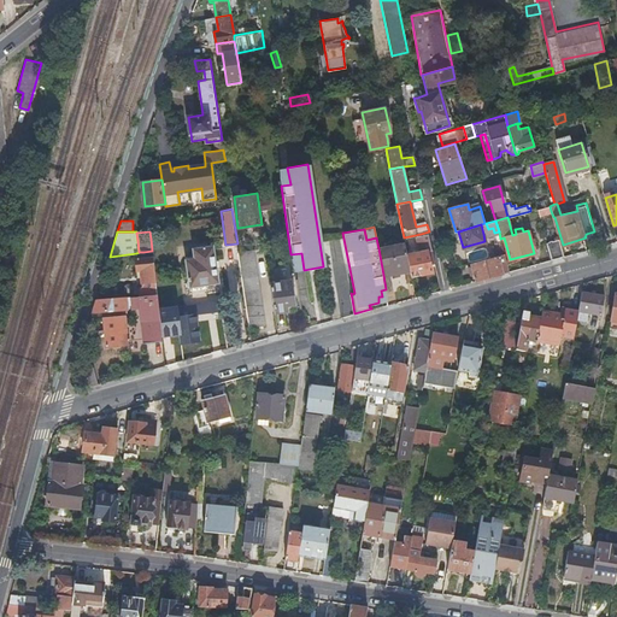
[(429,231),(421,234),(424,251),(412,253),(411,248),(406,250),(411,270),(412,276),(433,272),(432,264),(428,251),(433,250),(429,231)]
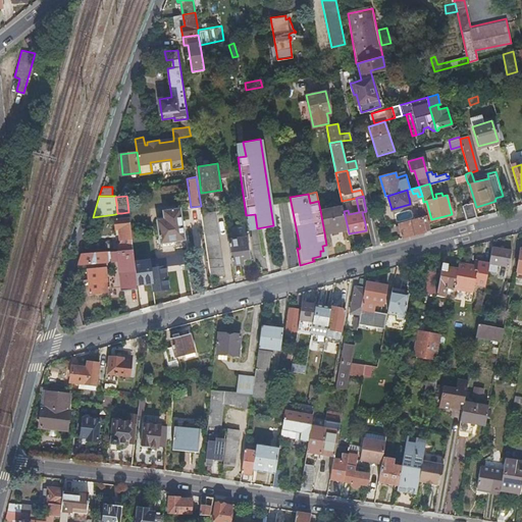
[(427,214),(423,202),(414,204),(412,208),(415,218),(427,214)]
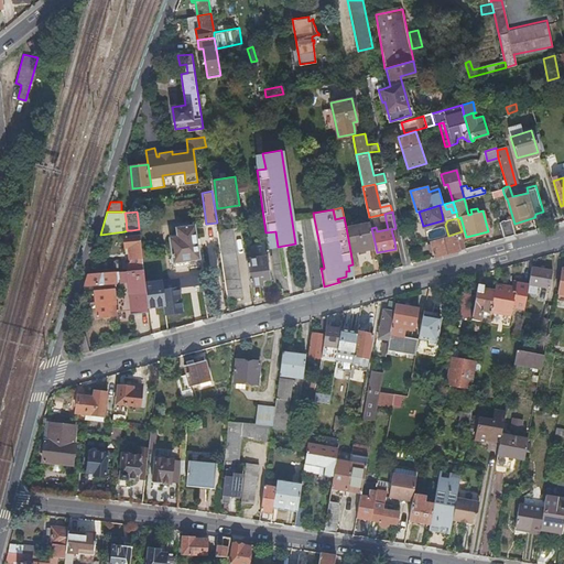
[(499,221),(505,237),(516,234),(511,218),(499,221)]
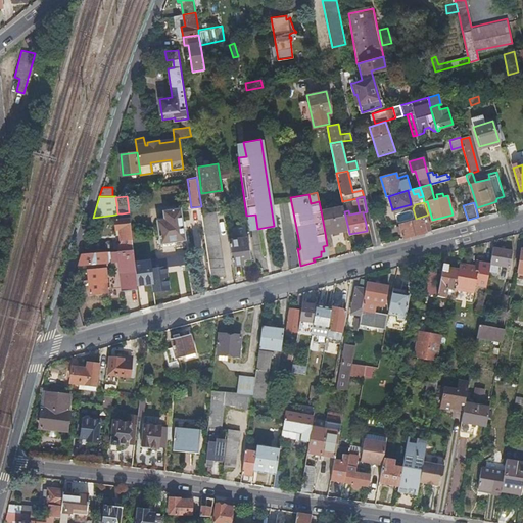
[(344,211),(343,206),(321,210),(325,233),(348,229),(344,211)]
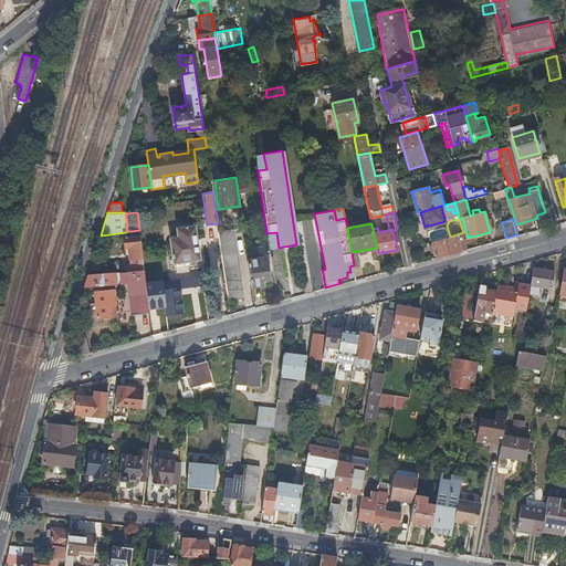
[(216,224),(206,226),(207,239),(217,238),(216,224)]
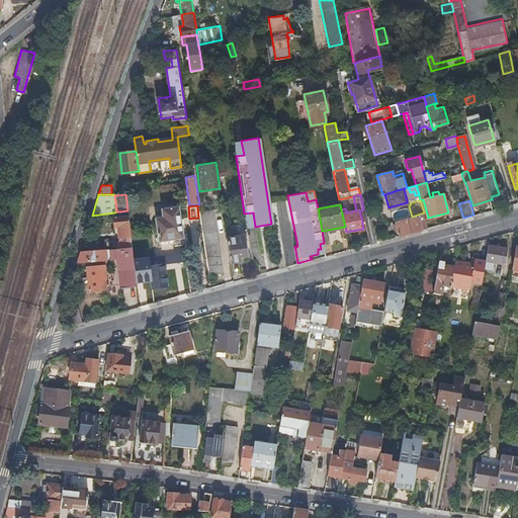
[(156,218),(159,240),(182,237),(178,206),(162,208),(163,217),(156,218)]
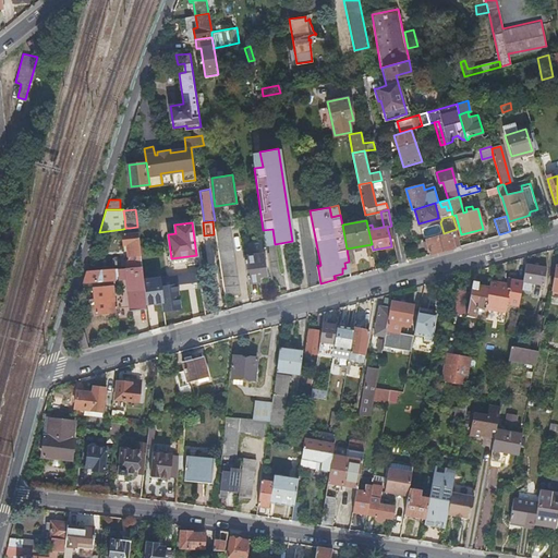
[(215,227),(226,295),(240,293),(229,225),(215,227)]
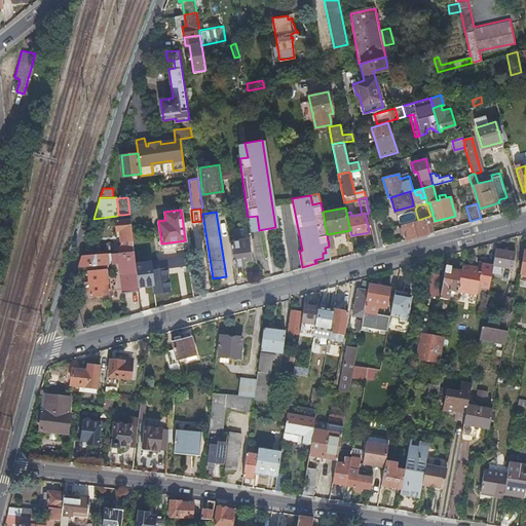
[(119,252),(134,251),(130,218),(123,219),(122,215),(118,215),(116,216),(117,220),(114,220),(115,230),(119,230),(120,246),(119,249),(119,252)]
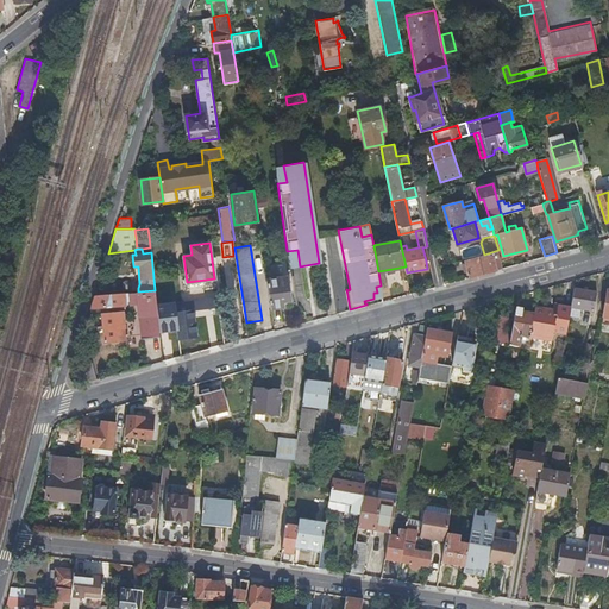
[(484,255),(465,259),(470,276),(502,268),(498,250),(484,255)]
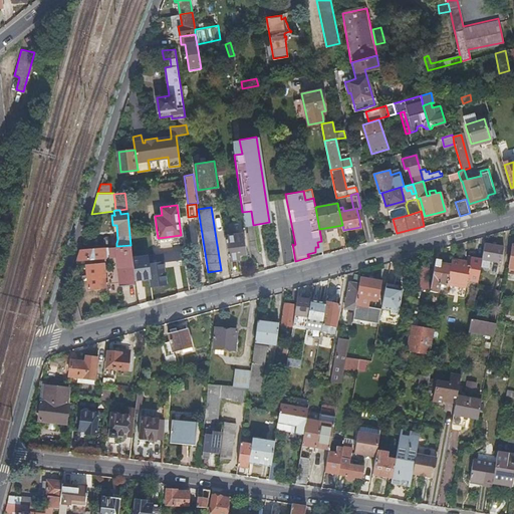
[(225,236),(229,259),(239,257),(238,253),(245,252),(242,234),(225,236)]
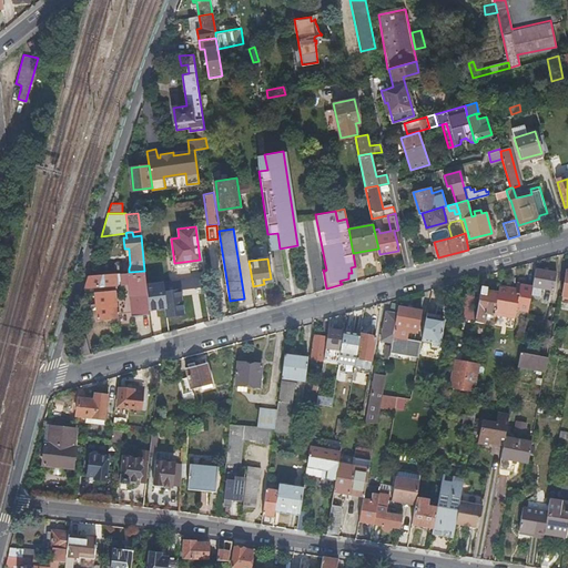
[(348,279),(357,277),(355,266),(351,267),(352,273),(348,273),(348,279)]
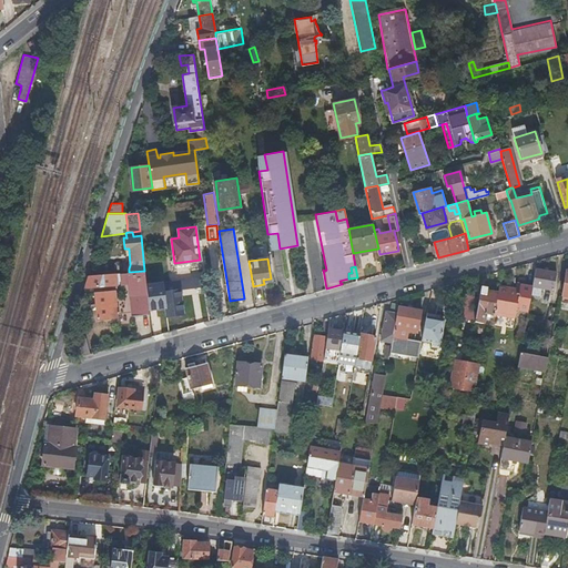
[(533,286),(530,293),(539,295),(540,287),(543,287),(543,292),(545,292),(546,288),(554,290),(556,272),(535,269),(533,286)]
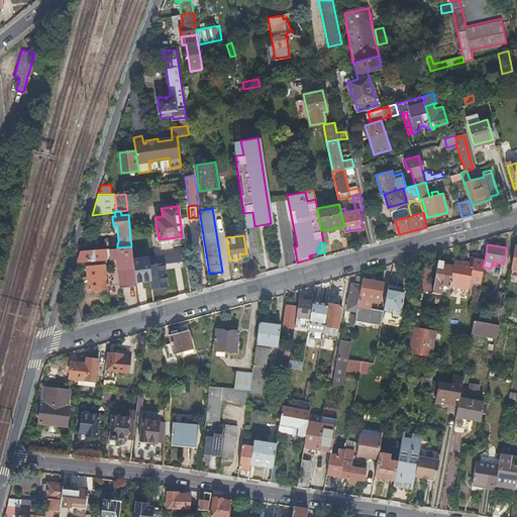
[(119,287),(136,285),(135,284),(133,257),(131,246),(117,247),(109,248),(109,257),(112,256),(112,257),(116,256),(119,287)]
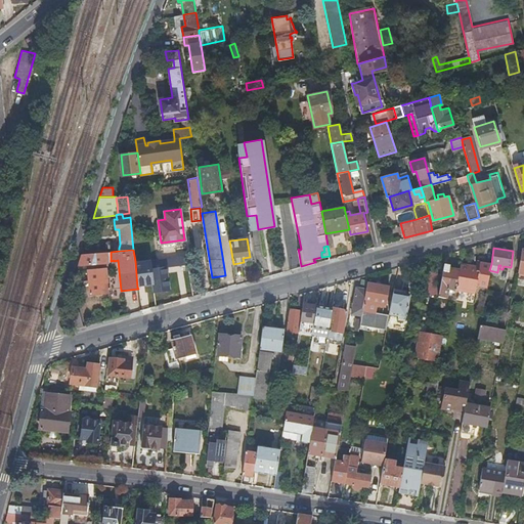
[(82,254),(79,265),(107,262),(107,261),(111,261),(111,252),(82,254)]
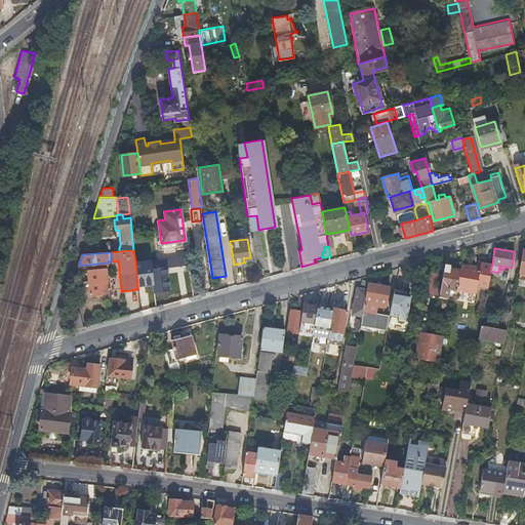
[(152,260),(135,261),(137,288),(155,286),(152,260)]
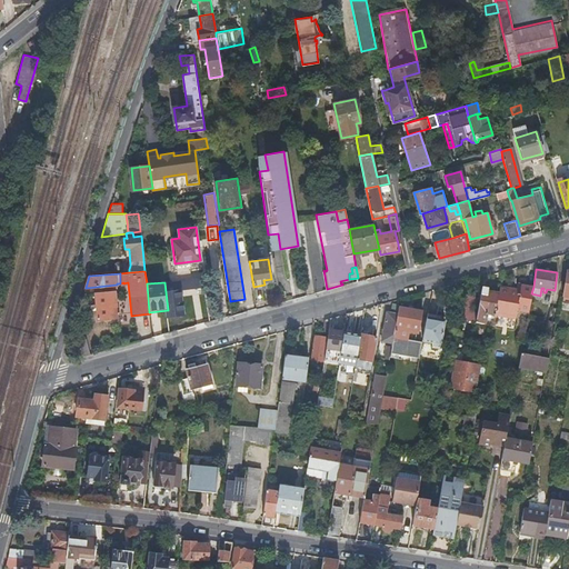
[(487,287),(481,287),(475,321),(483,323),(486,312),(495,315),(499,286),(500,285),(488,282),(487,291),(486,290),(487,287)]
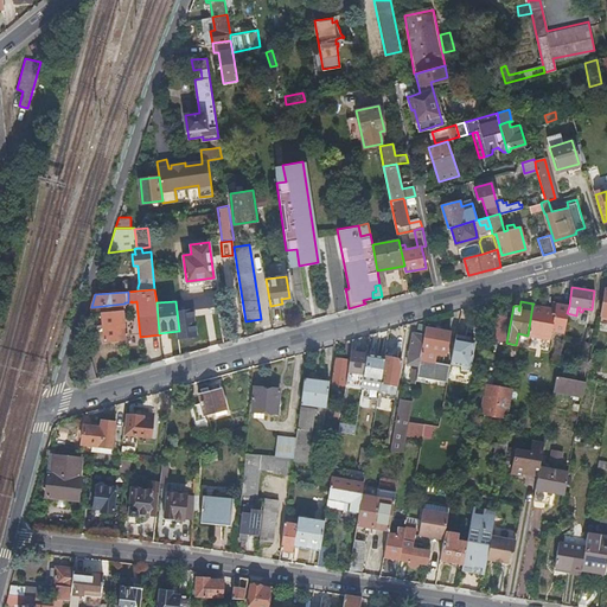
[(532,305),(528,336),(550,339),(551,331),(563,332),(567,313),(569,306),(551,302),(550,308),(532,305)]
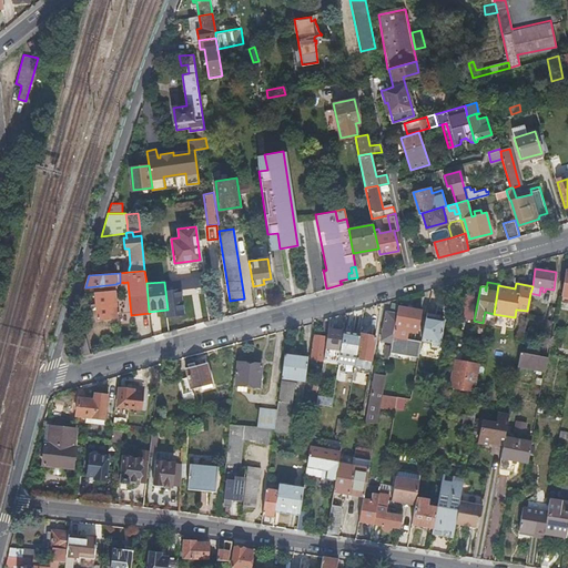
[(115,291),(94,293),(97,318),(118,316),(115,291)]
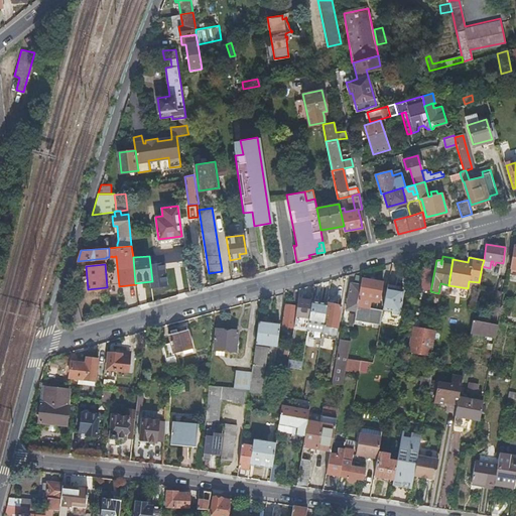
[(383,281),(361,277),(360,284),(355,310),(355,313),(354,319),(380,325),(382,310),(376,308),(370,307),(371,301),(377,302),(378,300),(379,300),(382,286),(383,281)]
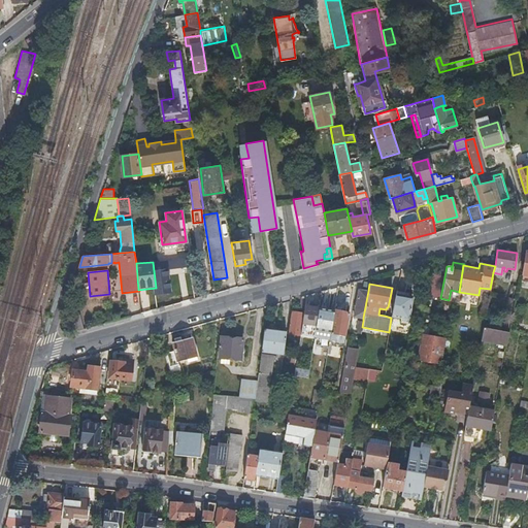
[(515,297),(517,285),(509,284),(507,296),(515,297)]
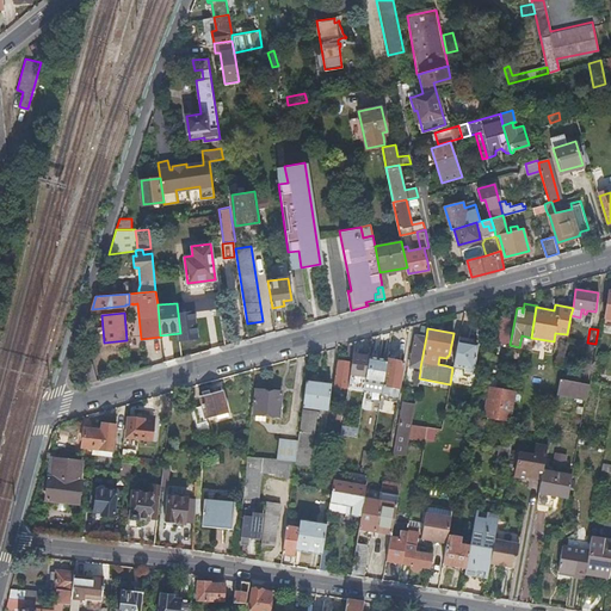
[(409,365),(420,368),(426,337),(414,335),(409,365)]
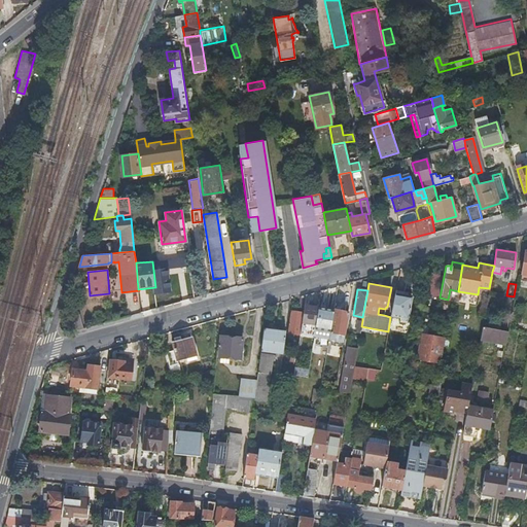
[(395,293),(391,315),(401,317),(400,321),(407,322),(410,308),(409,308),(411,296),(406,295),(395,293)]
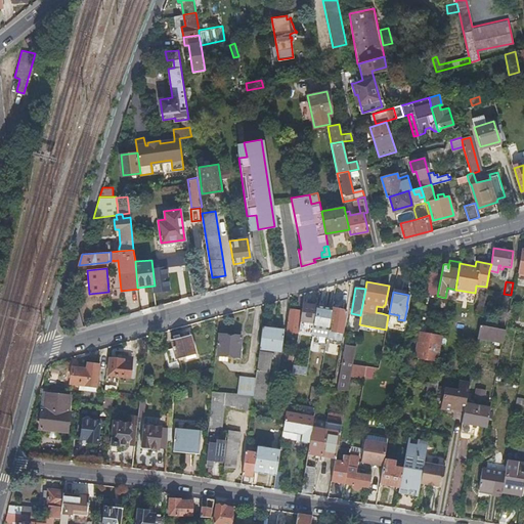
[(302,303),(302,306),(301,310),(300,320),(314,322),(316,305),(302,303)]
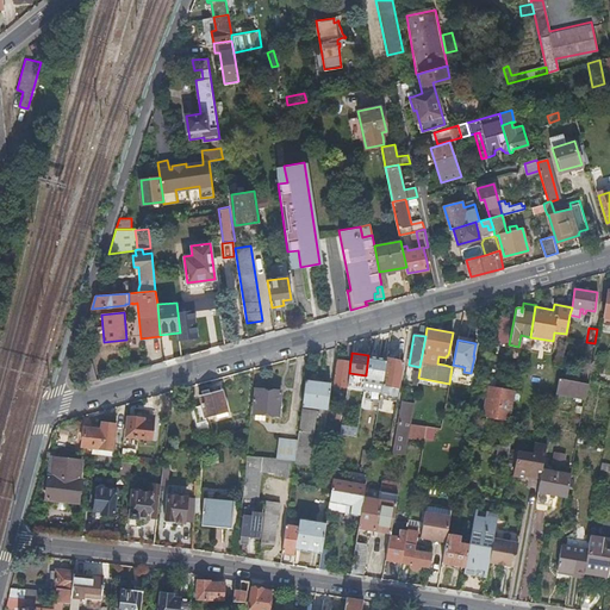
[(386,359),(368,355),(366,375),(365,380),(383,384),(386,359)]
